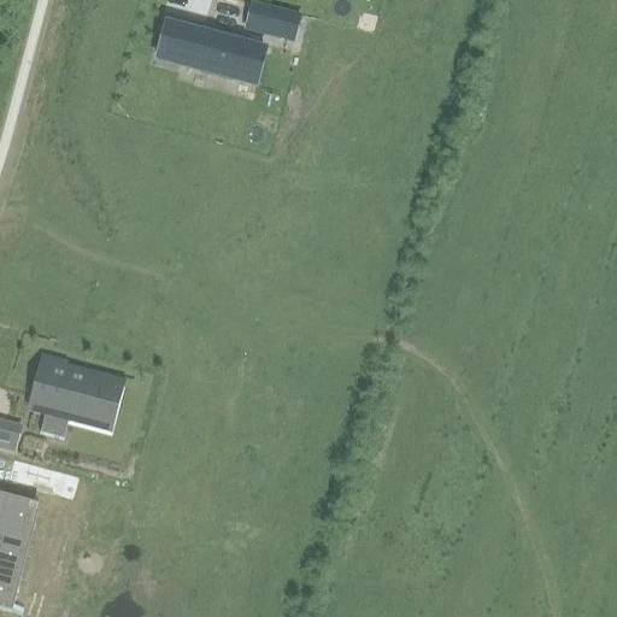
[(294,43),(300,18),(253,6),(246,30),(294,43)]
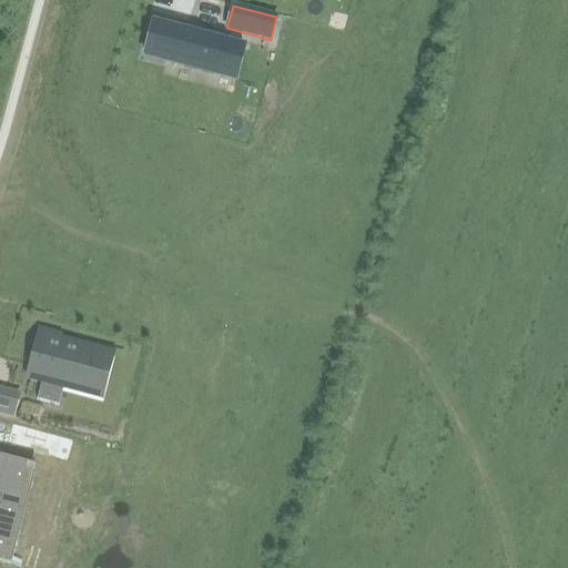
[(183,31),(168,27),(168,29),(153,26),(150,39),(145,57),(236,81),(244,49),(182,33),(183,31)]
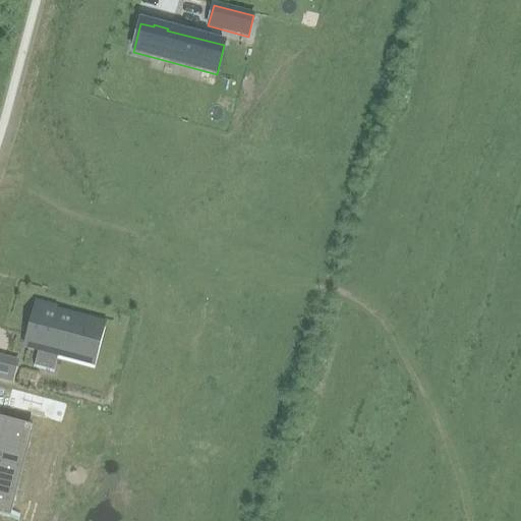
[(30,337),(27,344),(40,347),(34,367),(54,372),(61,345),(84,351),(92,324),(53,313),(54,309),(38,305),(34,322),(30,337)]
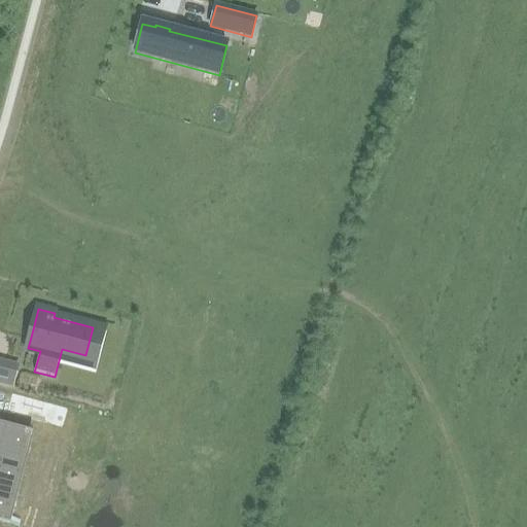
[(6,364),(1,384),(16,388),(22,369),(6,364)]
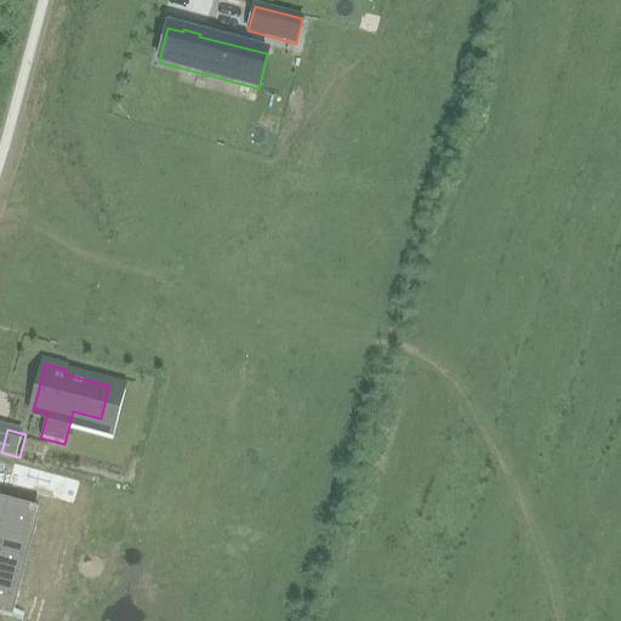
[(15,466),(9,488),(73,505),(79,483),(15,466)]
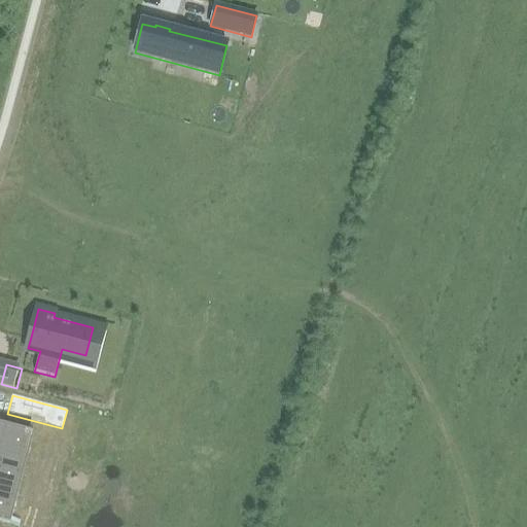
[(0,431),(0,516),(5,518),(27,438),(0,431)]
